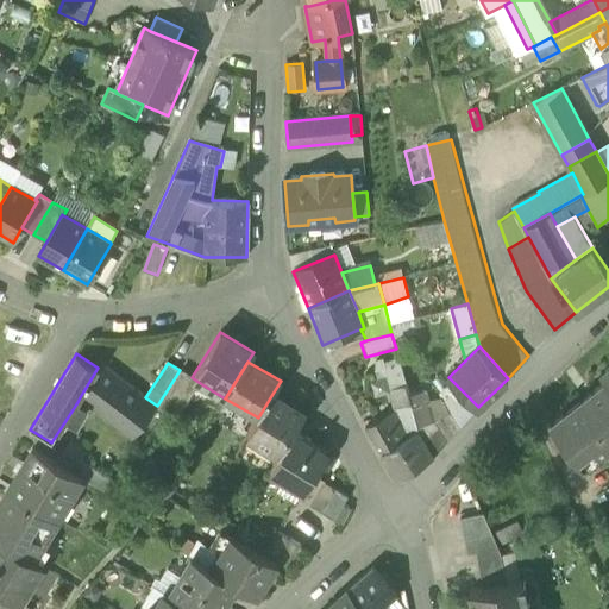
[(384,368),(390,389),(407,384),(400,363),(384,368)]
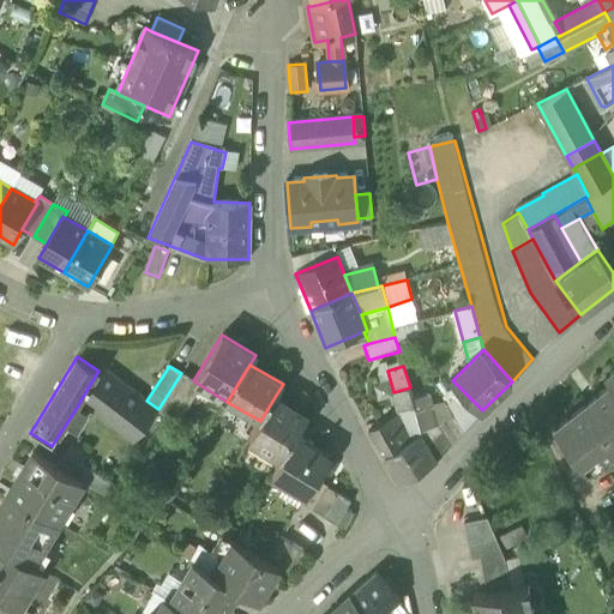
[(80,401),(133,441),(158,410),(158,409),(146,401),(102,368),(98,371),(80,401)]
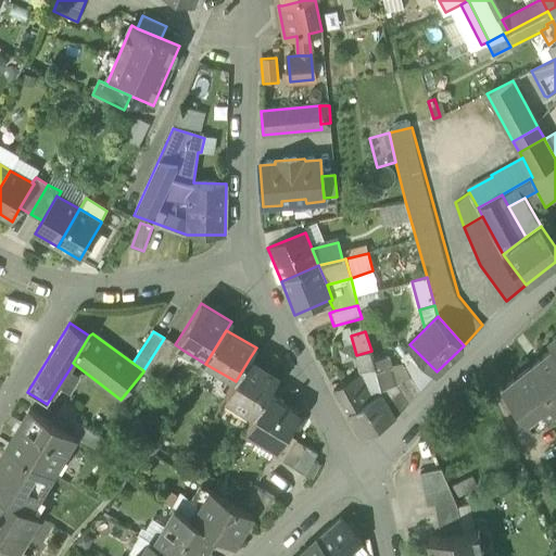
[(175,344),(164,338),(143,370),(143,371),(160,384),(182,350),(175,344)]
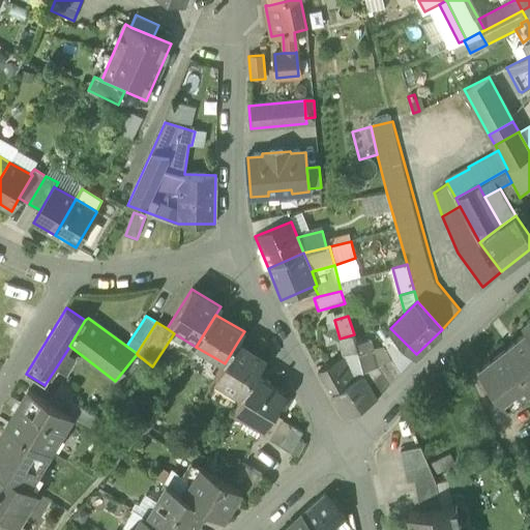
[(529,389),(529,331),(529,330),(528,331),(478,370),(507,407),(529,389)]
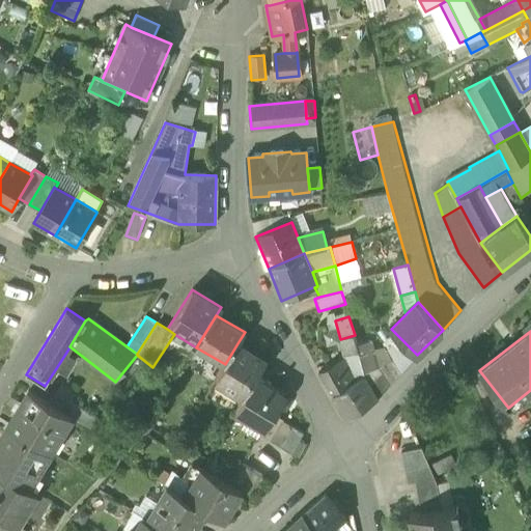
[(333,394),(365,374),(359,354),(355,335),(340,339),(344,356),(318,371),(333,394)]
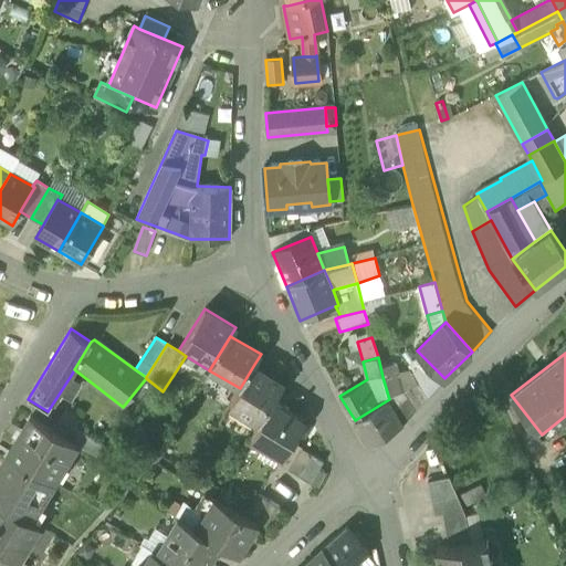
[(416,380),(427,398),(444,378),(427,360),(412,374),(416,380)]
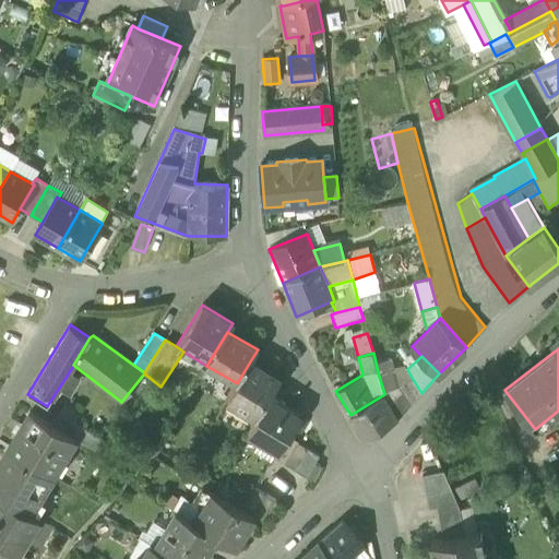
[(227,399),(257,417),(269,397),(280,380),(250,361),(237,383),(227,399)]
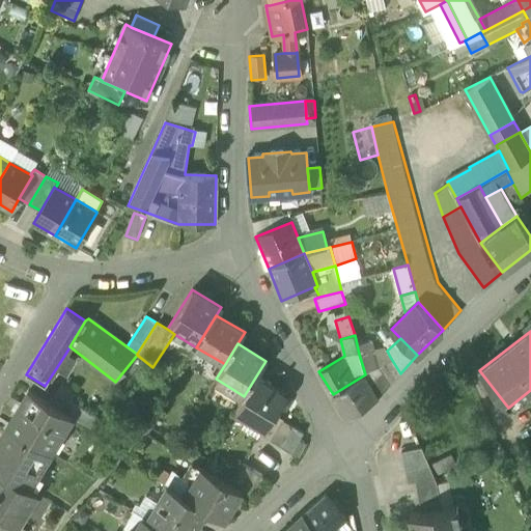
[(373,350),(359,354),(365,374),(379,367),(373,350)]
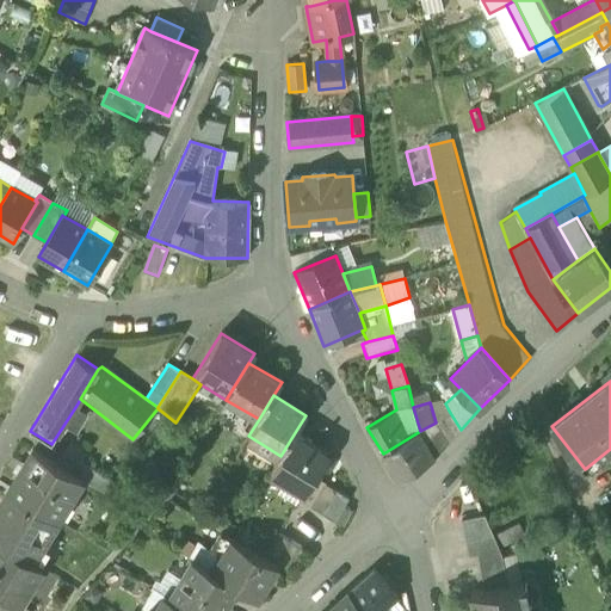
[(67,420),(76,427),(87,409),(78,403),(67,420)]
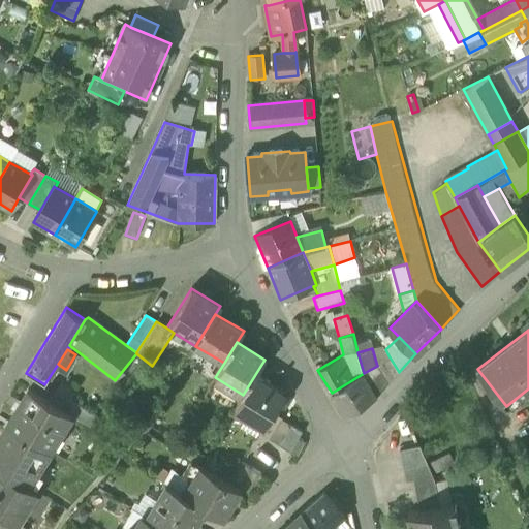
[(387,370),(394,377),(399,372),(389,355),(381,361),(387,370)]
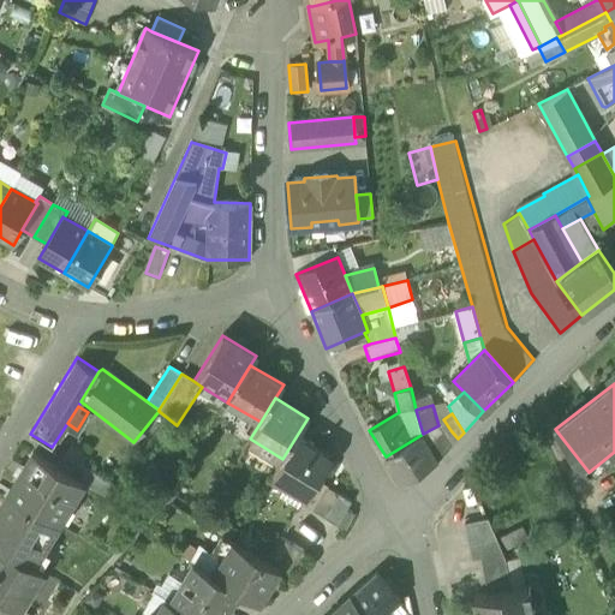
[(437,460),(423,434),(386,457),(401,483),(437,460)]
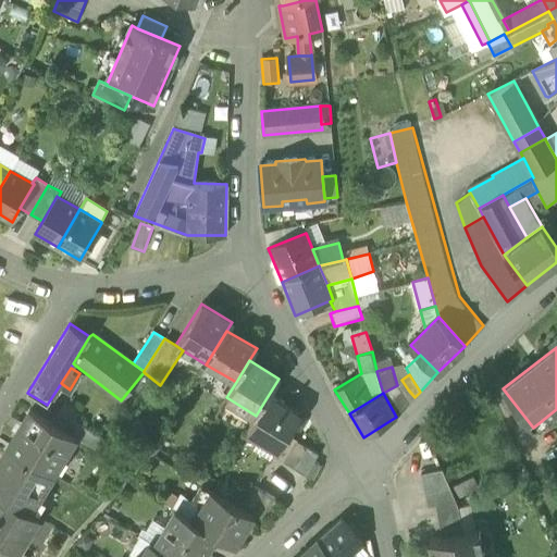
[(279,403),(268,396),(256,416),(247,431),(262,441),(263,438),(277,447),(286,433),(297,413),(279,403)]
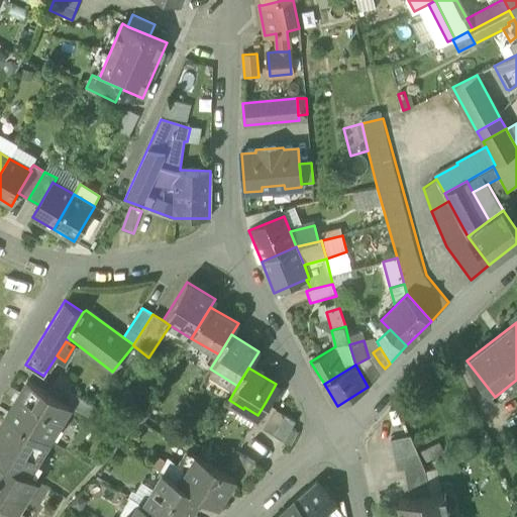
[(27,381),(6,415),(48,440),(70,406),(47,393),(27,381)]
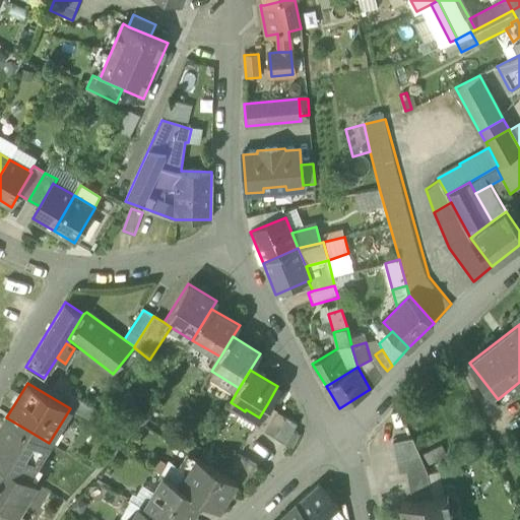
[(48,395),(70,408),(76,397),(55,384),(48,395)]
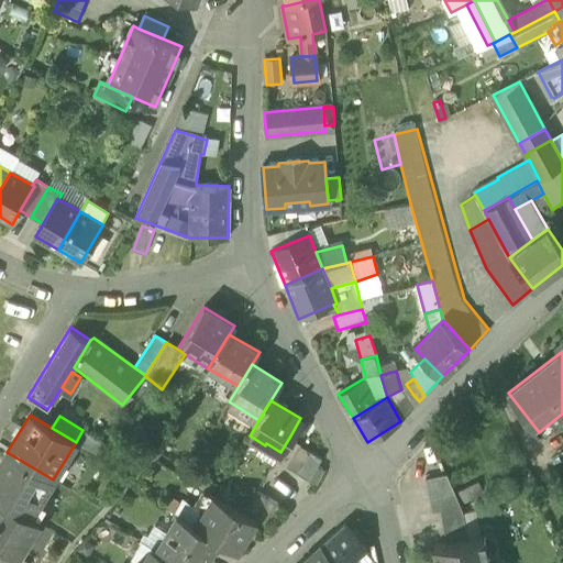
[(275,460),(287,467),(300,444),(289,438),(280,452),(275,460)]
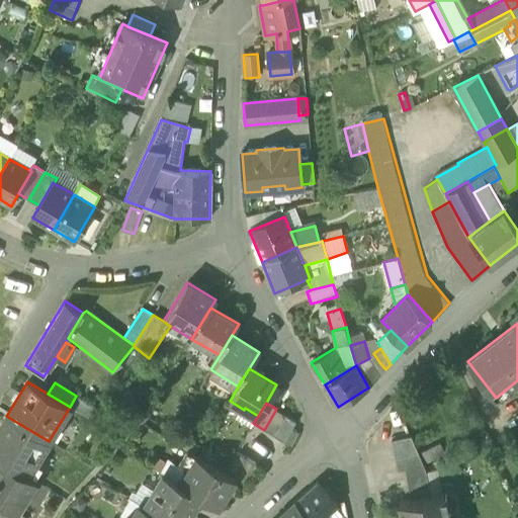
[(287,415),(276,409),(264,430),(274,436),(287,415)]
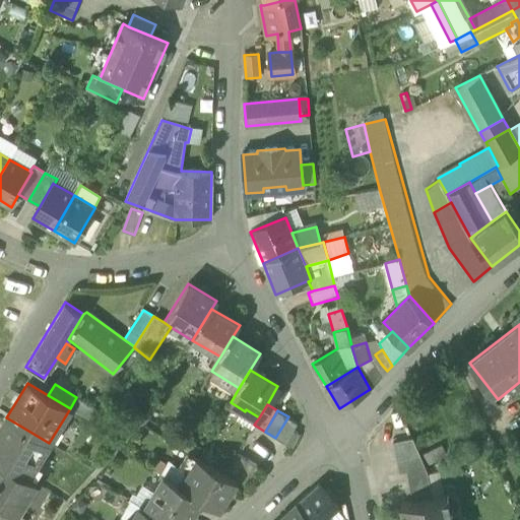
[(297,421),(288,416),(275,438),(285,444),(297,421)]
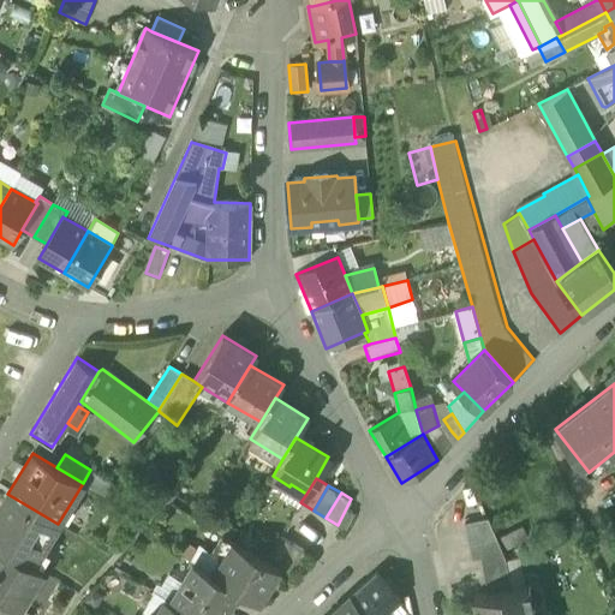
[(41,553),(58,524),(7,494),(0,505),(0,527),(40,553),(41,553)]
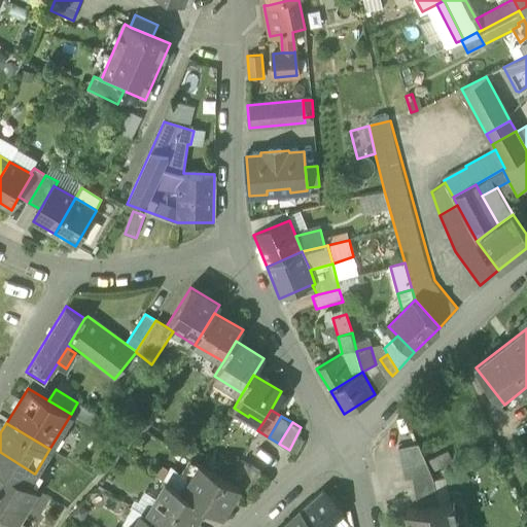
[(412,479),(418,508),(438,504),(433,480),(433,479),(430,473),(425,461),(418,445),(398,449),(405,481),(412,479)]
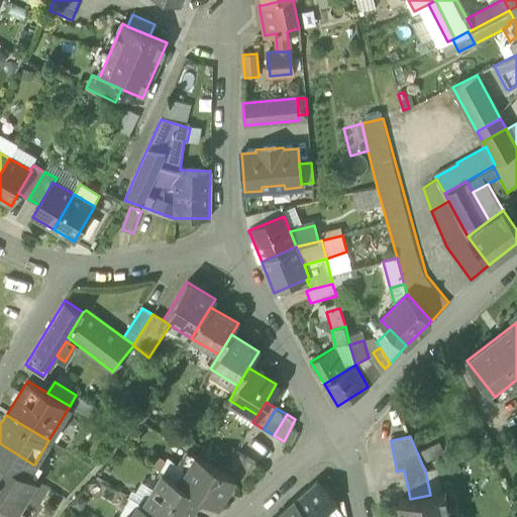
[(0,457),(27,475),(34,464),(33,464),(0,443),(0,457)]
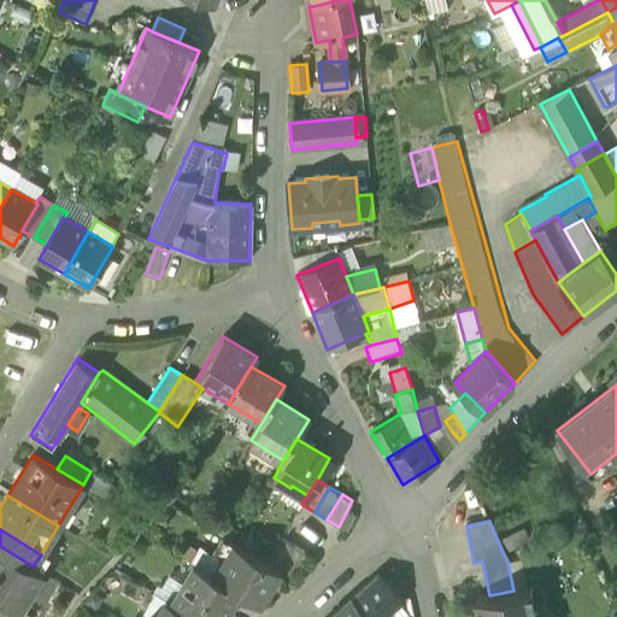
[(526,529),(498,540),(504,554),(532,542),(526,529)]
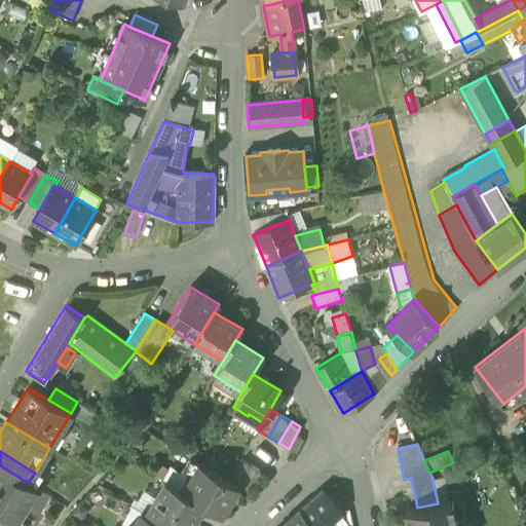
[(182,473),(191,478),(192,477),(194,478),(201,465),(202,466),(203,464),(191,457),(182,473)]
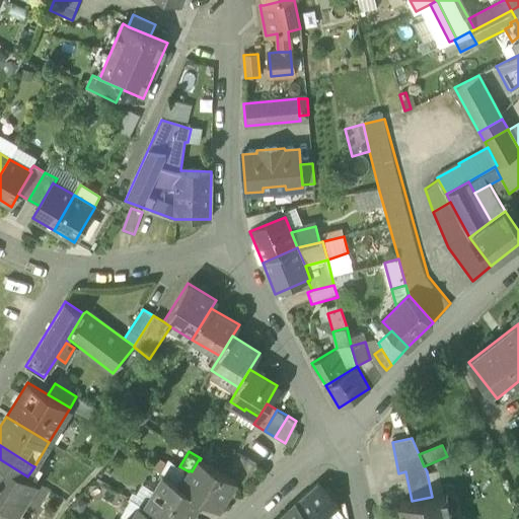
[(224,472),(235,479),(247,458),(237,452),(224,472)]
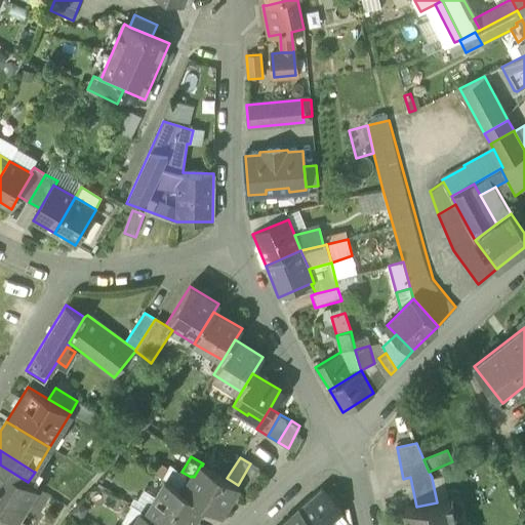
[(227,478),(203,463),(202,466),(201,465),(194,477),(192,476),(191,477),(183,490),(202,502),(221,514),(239,485),(238,485),(227,478)]
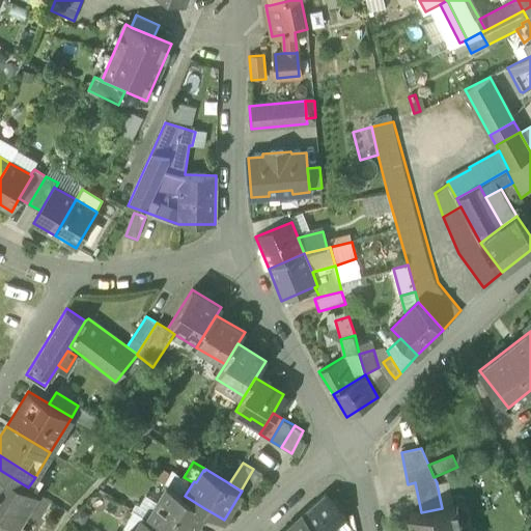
[(263,475),(253,469),(241,491),(242,491),(251,497),(263,475)]
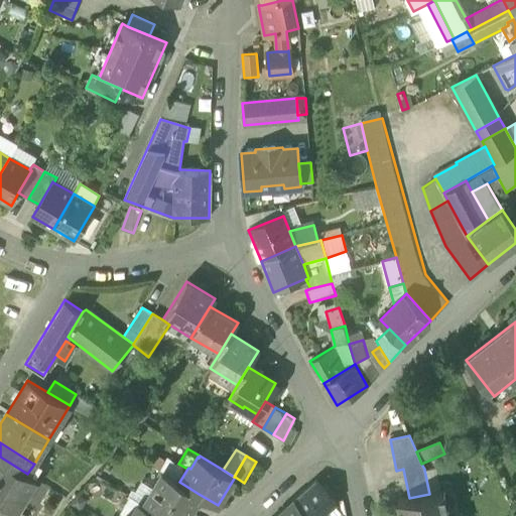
[(0,500),(5,503),(17,511),(18,509),(36,479),(27,474),(0,457),(0,500)]
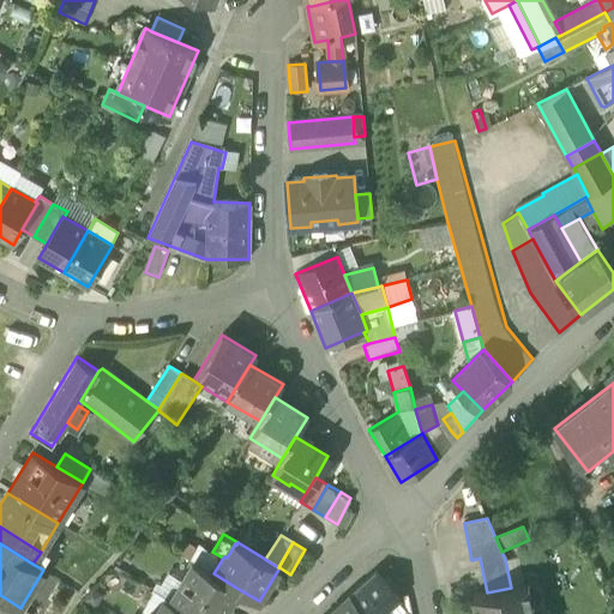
[(519,557),(505,559),(511,588),(525,585),(519,557)]
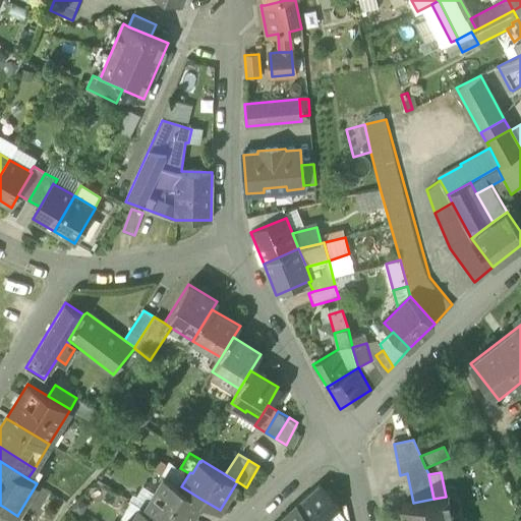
[(186,520),(200,499),(181,486),(167,478),(146,509),(165,520),(186,520)]
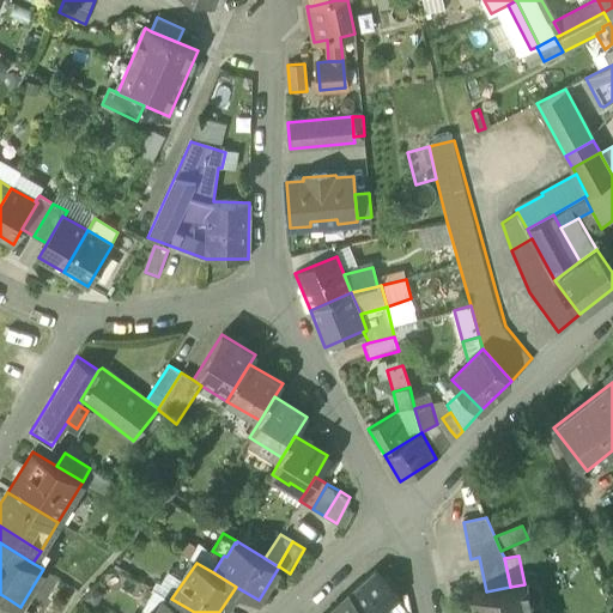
[(351,593),(368,612),(381,612),(386,610),(399,598),(376,571),(351,593)]
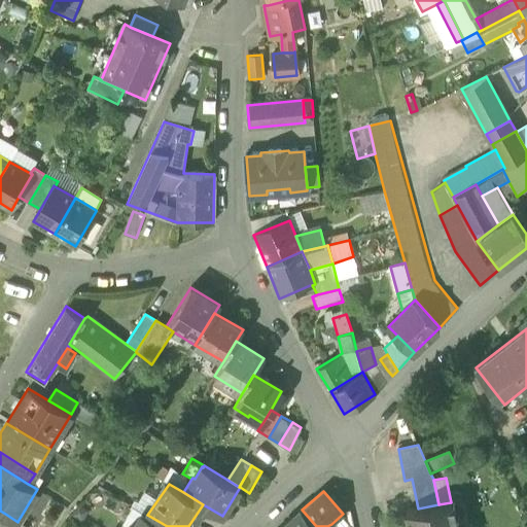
[(458,526),(457,520),(458,520),(454,502),(453,502),(453,501),(451,502),(438,504),(418,508),(405,512),(406,514),(408,514),(410,526),(458,526)]
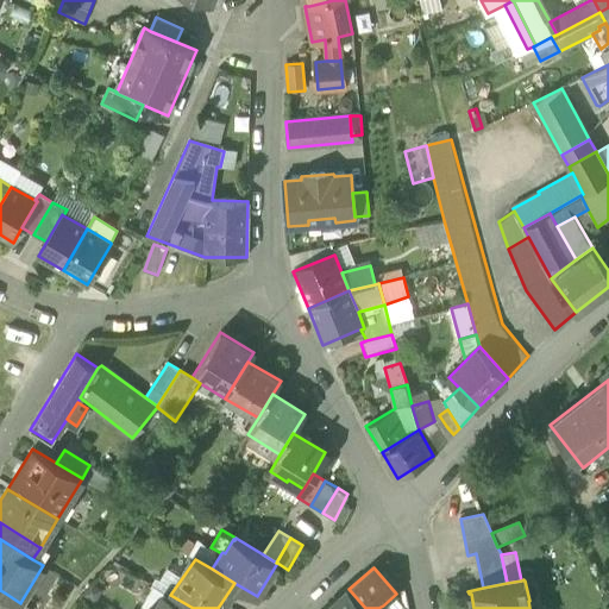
[(365,608),(349,589),(325,608),(365,608)]
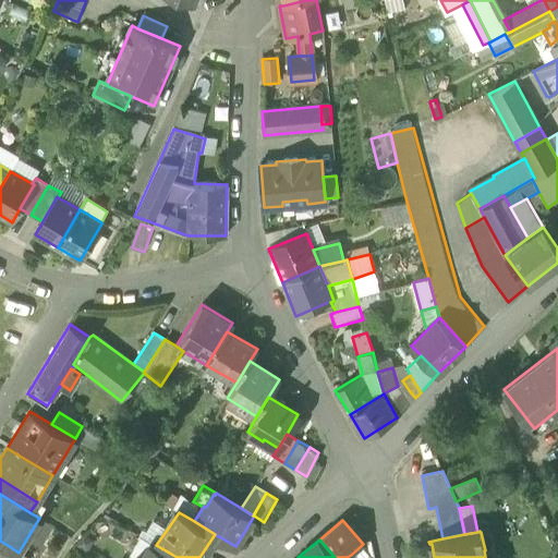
[(0,553),(0,556),(3,557),(29,557),(31,557),(20,550),(19,553),(5,544),(0,553)]
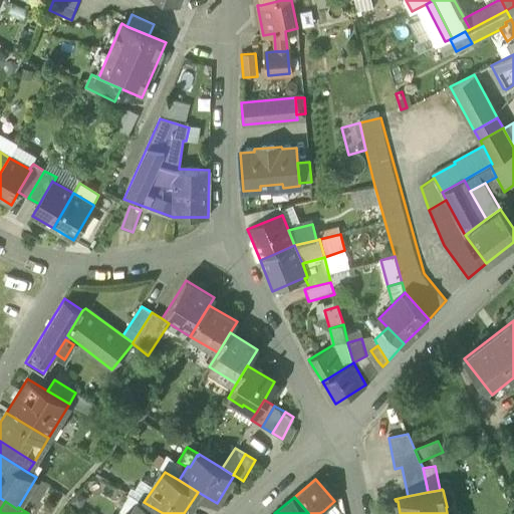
[(163,513),(144,502),(142,501),(133,513),(163,513)]
